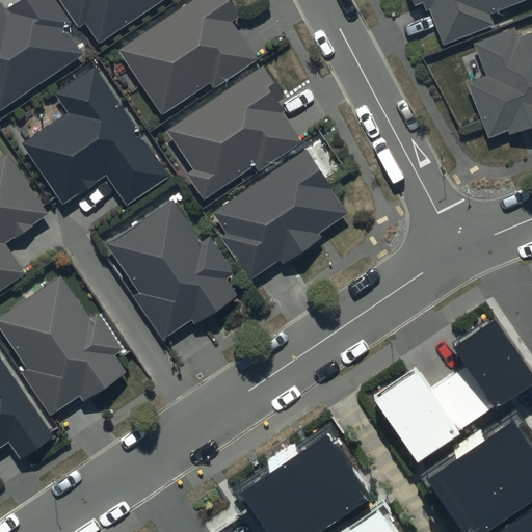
[(1,3),(0,4),(0,110),(81,55),(64,30),(72,25),(54,0),(20,0),(5,10),(1,3)]
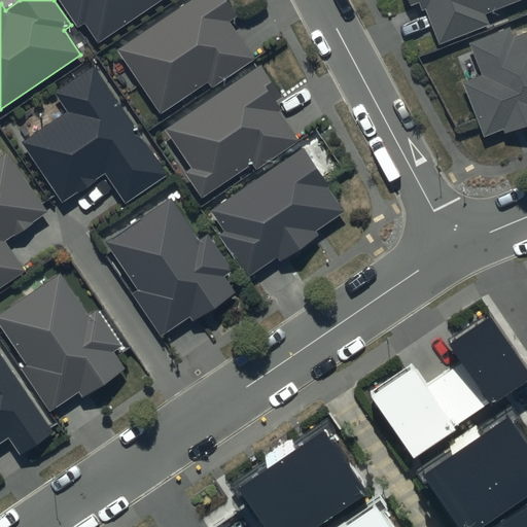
[(59,0),(78,28),(84,24),(98,43),(162,0),(59,0)]
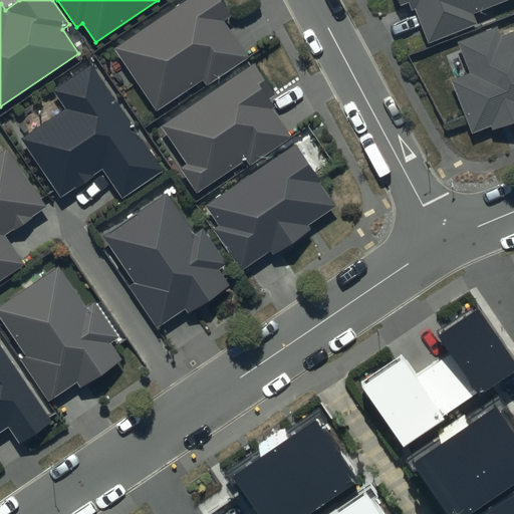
[(220,0),(185,0),(113,49),(156,111),(203,79),(207,85),(249,57),(225,21),(232,16),(220,0)]
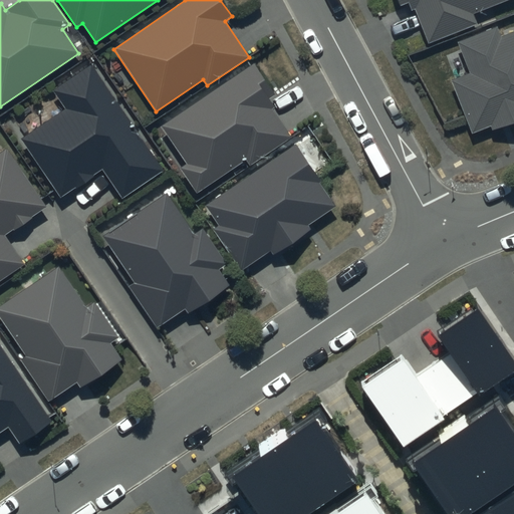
[(398,0),(401,5),(409,2),(412,10),(415,9),(429,43),(478,24),(474,14),(510,0),(398,0)]
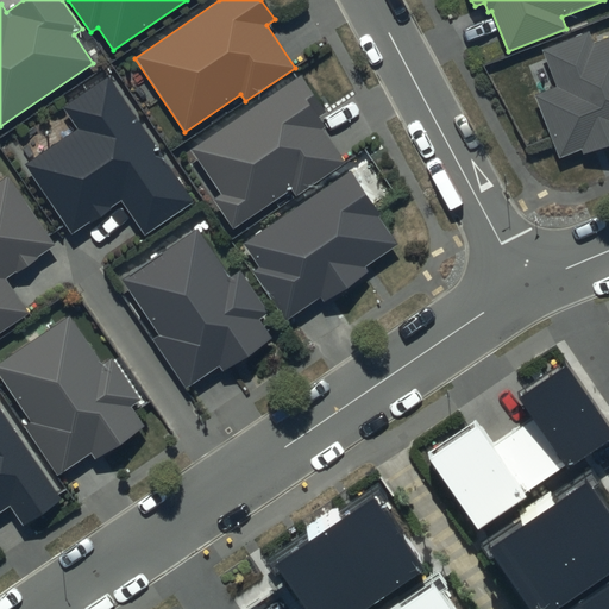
[(590,30),(541,50),(557,86),(534,95),(560,157),(582,149),(584,154),(608,143),(608,37),(595,43),(590,30)]
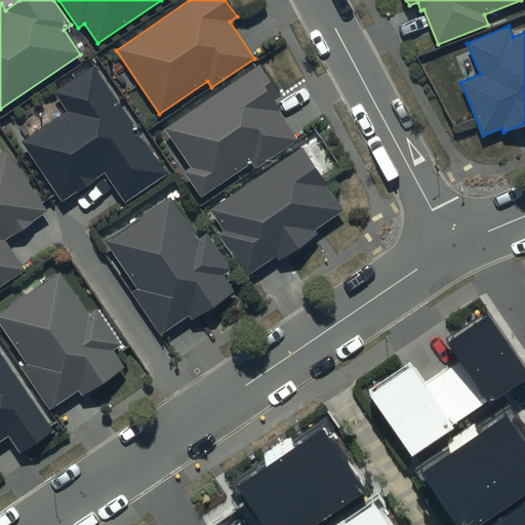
[(53,91),(67,112),(23,142),(63,201),(105,172),(125,202),(168,173),(94,65),(53,91)]
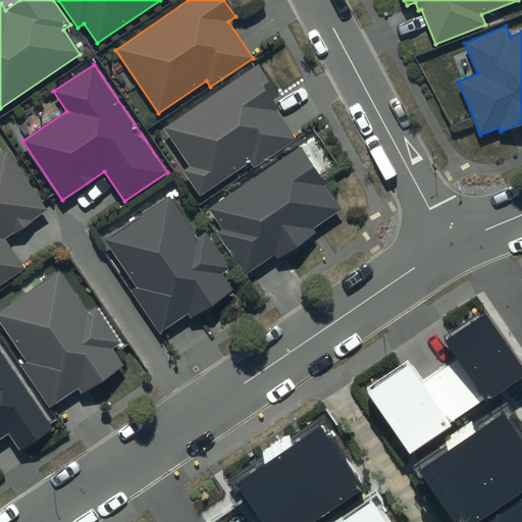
[(258,64),(164,128),(190,166),(183,171),(200,197),(250,162),(254,167),(296,139),(272,104),(281,98),(258,64)]
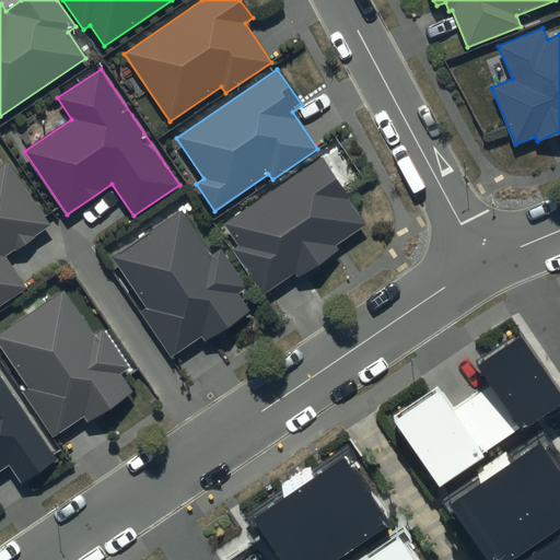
[(321,158),(224,224),(240,246),(233,251),(264,294),(294,273),(299,279),(340,251),(337,245),(366,224),(321,158)]
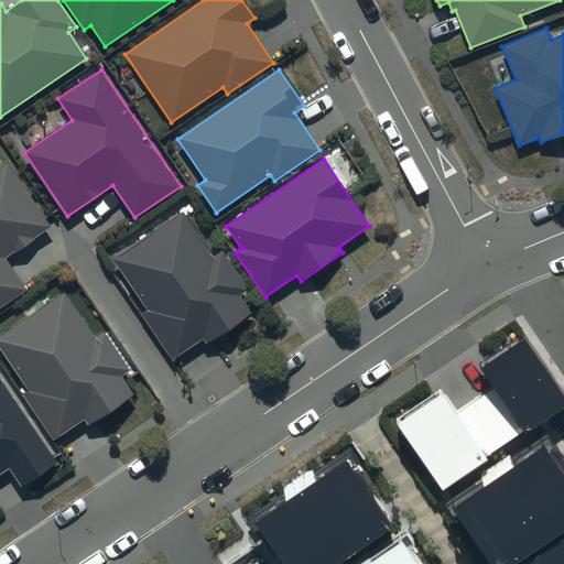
[(0,166),(0,307),(28,289),(6,258),(51,226),(7,162),(0,166)]
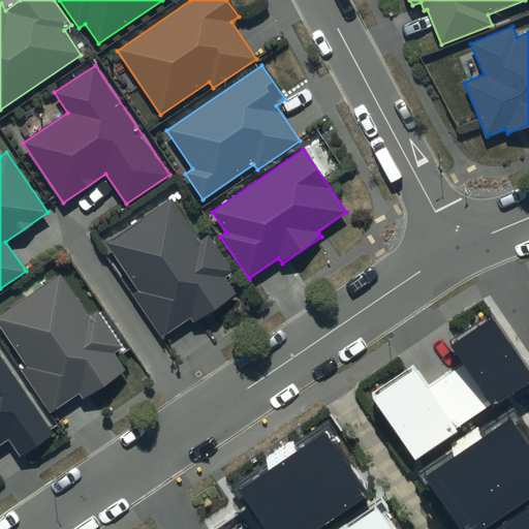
[(172,197),(105,243),(138,290),(132,296),(162,338),(190,318),(193,322),(237,293),(226,278),(235,272),(209,235),(200,240),(172,197)]
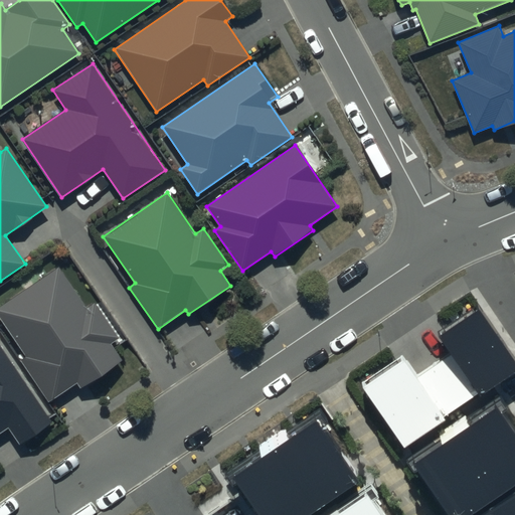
[(58,268),(0,306),(0,319),(25,357),(21,360),(48,401),(76,382),(80,387),(122,360),(111,343),(119,338),(96,303),(87,309),(58,268)]
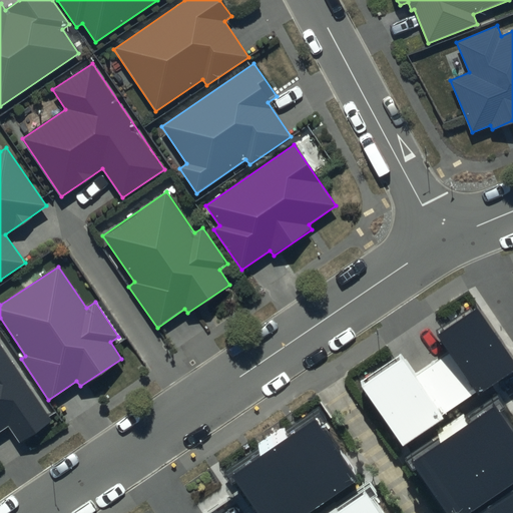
[(401,354),(360,382),(400,442),(512,365),(512,361),(474,304),(434,331),(448,352),(414,374),(401,354)]
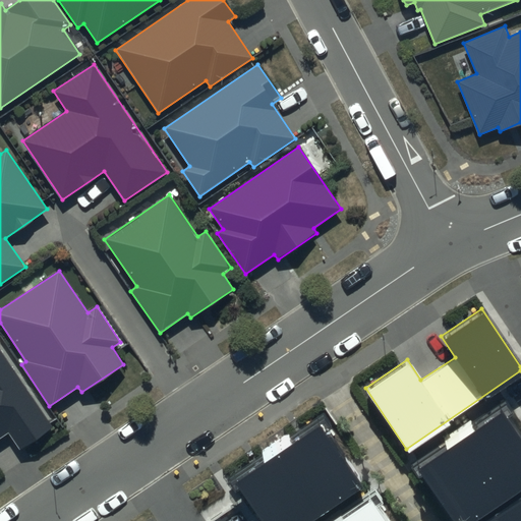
[(0,349),(0,437),(8,431),(19,449),(52,426),(0,349)]
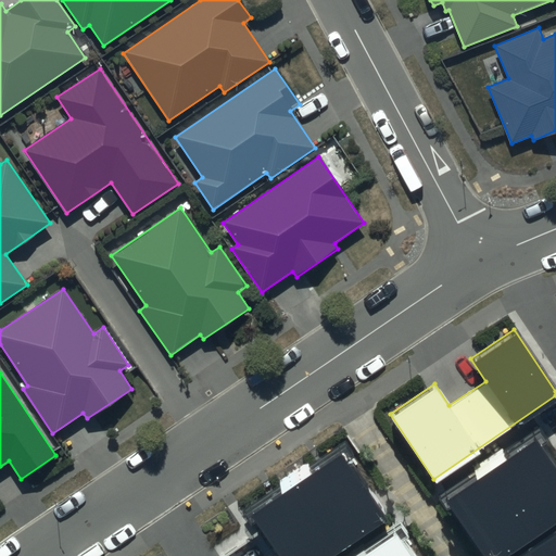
[(555,465),(532,431),(443,492),(487,555),(493,555),(555,513),(555,465)]
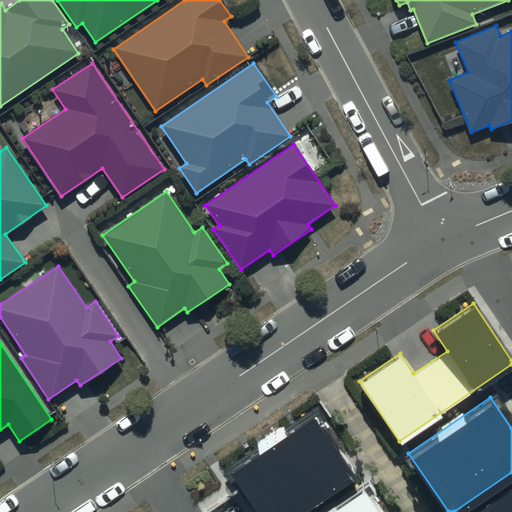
[(313,408),(228,466),(259,511),(300,511),(358,473),(313,408)]
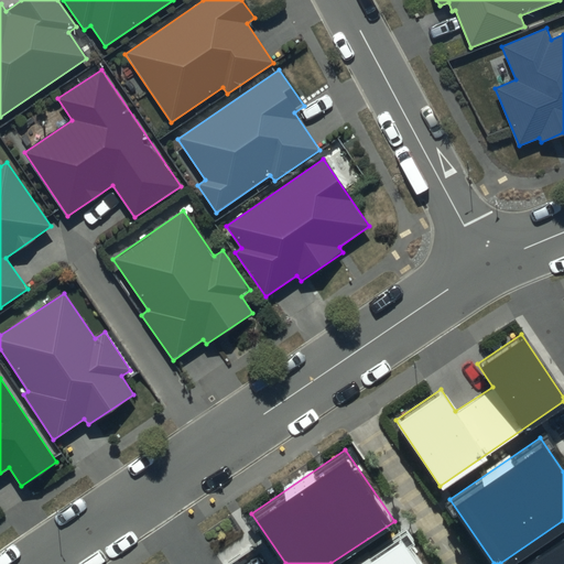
[(424,563),(402,532),(355,563),(424,563)]
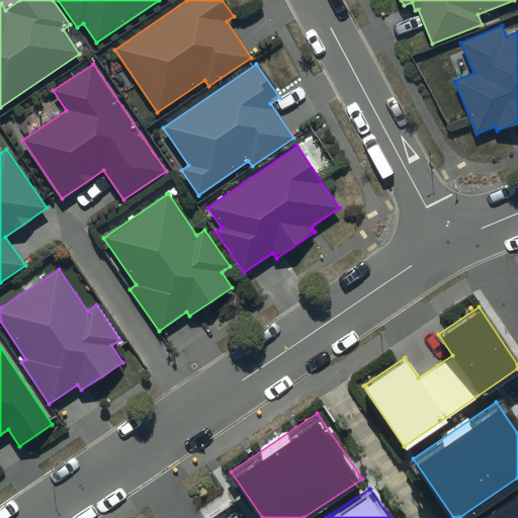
[(517,517),(517,490),(476,517),(517,517)]
